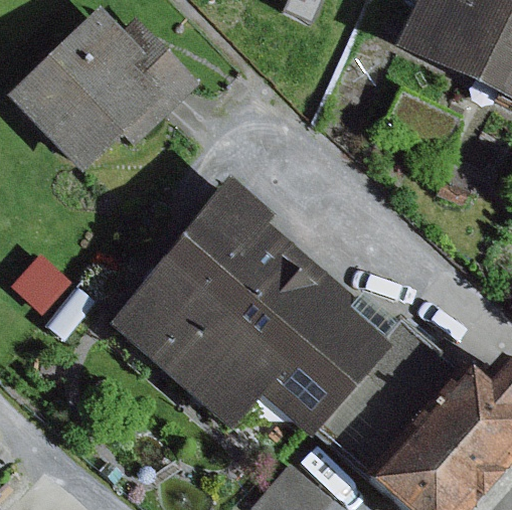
[(408,19),(417,0),(372,0),(371,2),(408,19)]
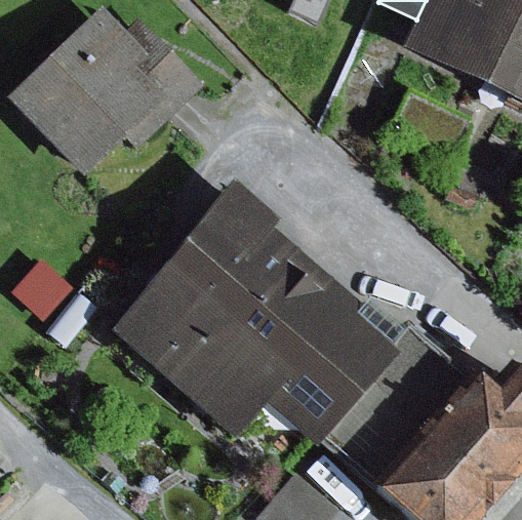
[(426,0),(416,20),(400,51),(521,108),(521,0),(426,0)]
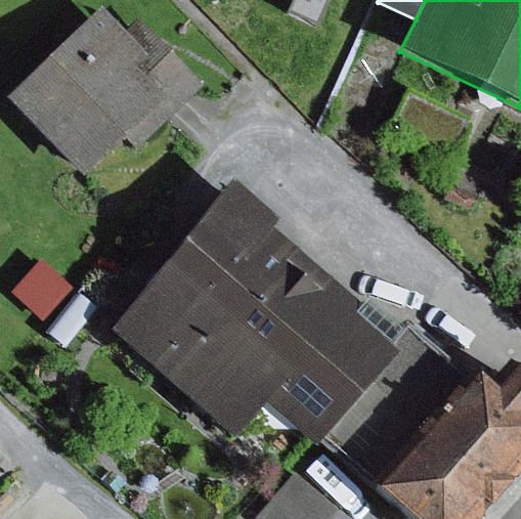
[(123,31),(99,7),(6,97),(82,175),(127,132),(139,144),(205,81),(140,14),(123,31)]
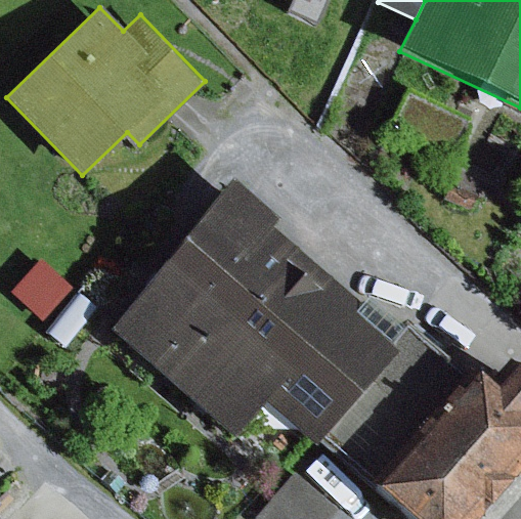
[(279,220),(232,181),(111,329),(236,433),(263,401),(315,443),(315,439),(403,336),(272,228),(279,220)]
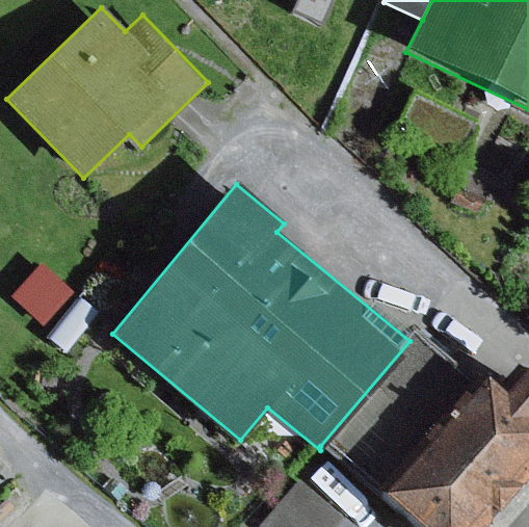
[(74,290),(44,262),(14,294),(45,322),(74,290)]
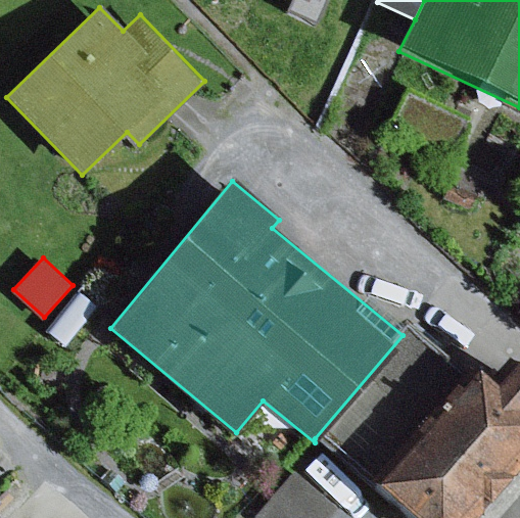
[(403,335),(315,438),(373,487),(468,376),(411,327),(403,335)]
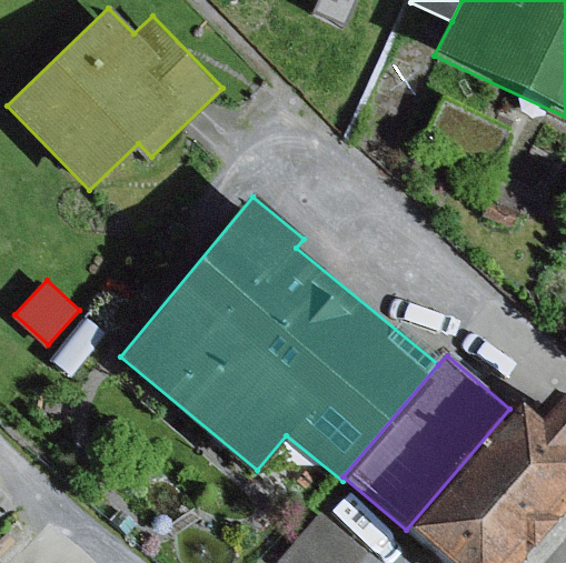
[(509,409),(406,530),(444,562),(520,562),(565,511),(565,402),(562,399),(535,430),(509,409)]
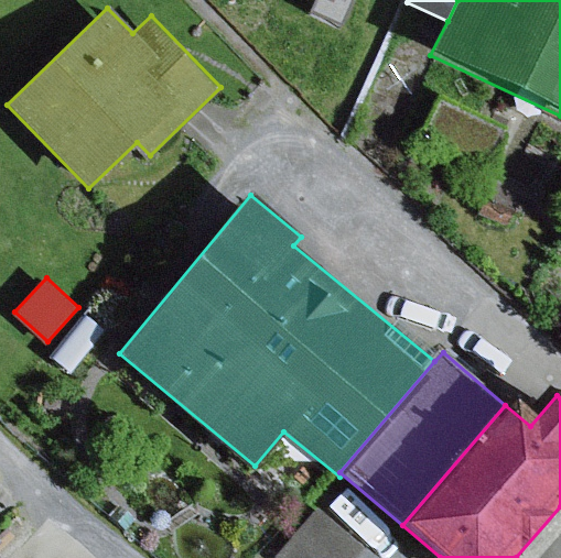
[(316,507),(278,555),(281,557),(351,557),(363,544),(316,507)]
